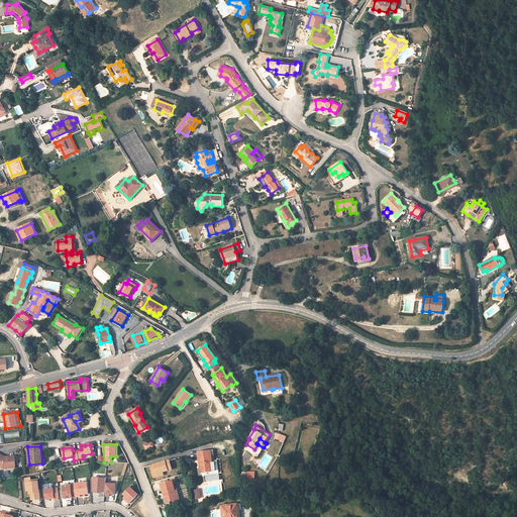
[(210,450),(198,452),(200,470),(204,470),(205,472),(212,471),(210,462),(212,461),(210,450)]
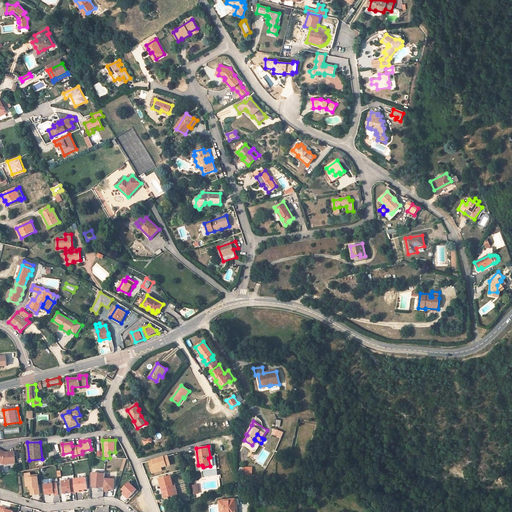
[(0,462),(3,464),(15,463),(15,452),(6,452),(1,450),(0,450),(0,462)]
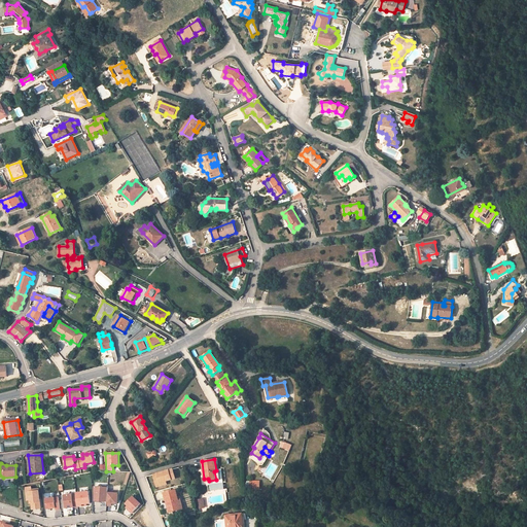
[(175,480),(173,469),(152,475),(155,485),(175,480)]
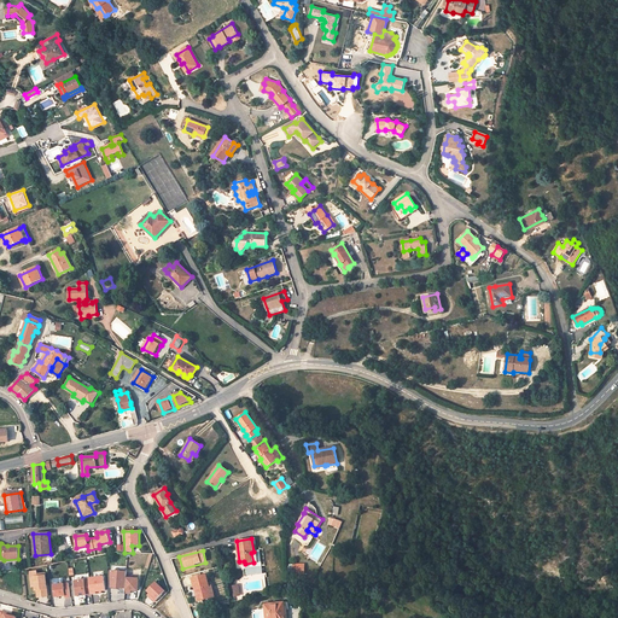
[(138,590),(138,577),(127,576),(127,571),(112,570),(111,589),(120,590),(120,594),(130,594),(130,589),(138,590)]
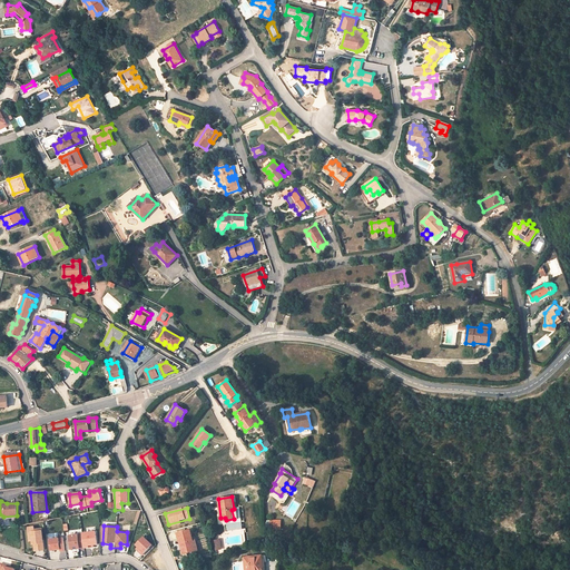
[(45,550),(42,528),(33,529),(33,527),(27,527),(28,541),(32,541),(33,551),(45,550)]
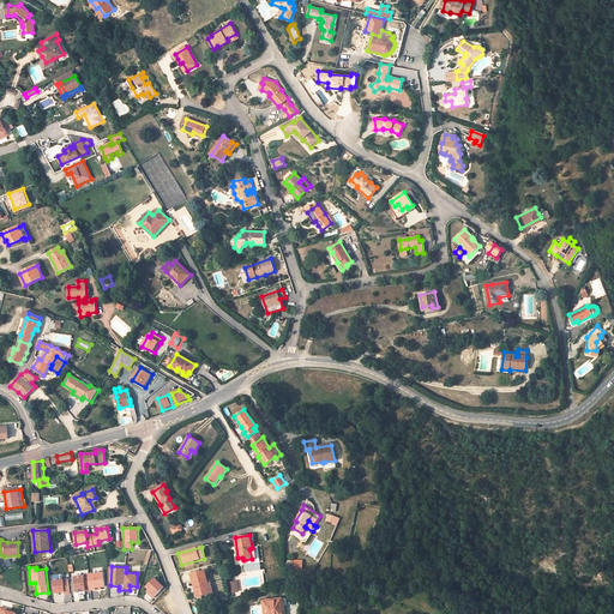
[(205,571),(191,575),(197,594),(202,593),(202,596),(209,594),(206,584),(208,584),(205,571)]
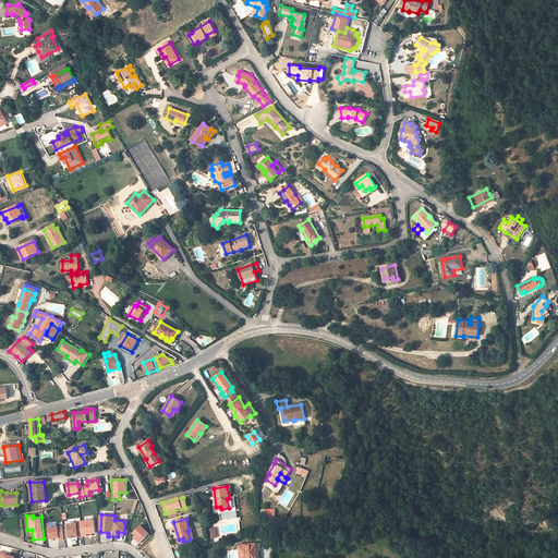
[(83,537),(96,535),(94,521),(82,522),(83,537)]
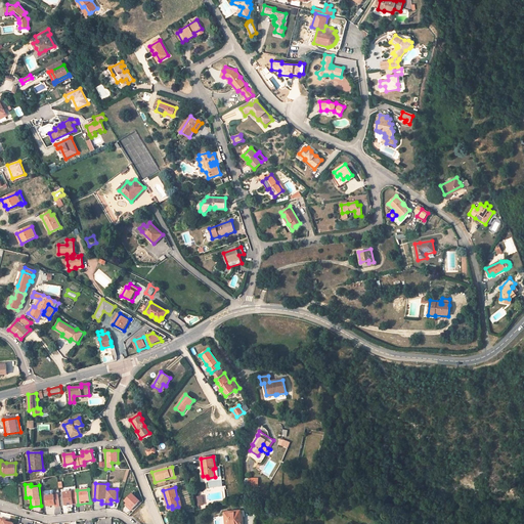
[(75,490),(62,492),(64,506),(77,505),(75,490)]
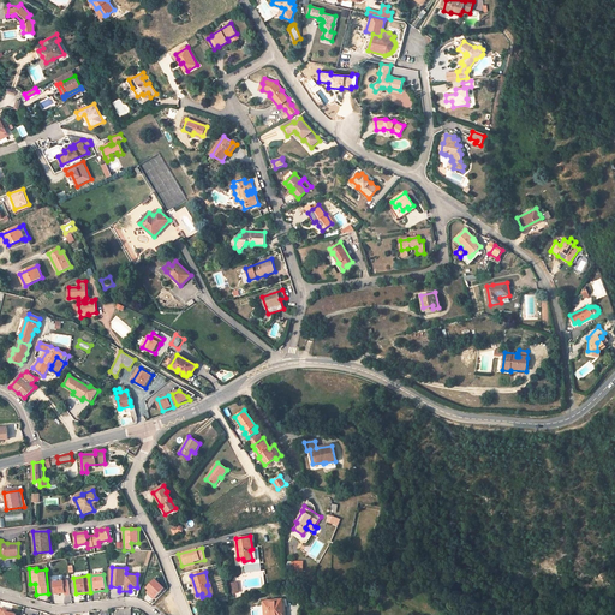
[(156,598),(165,589),(155,579),(147,589),(156,598)]
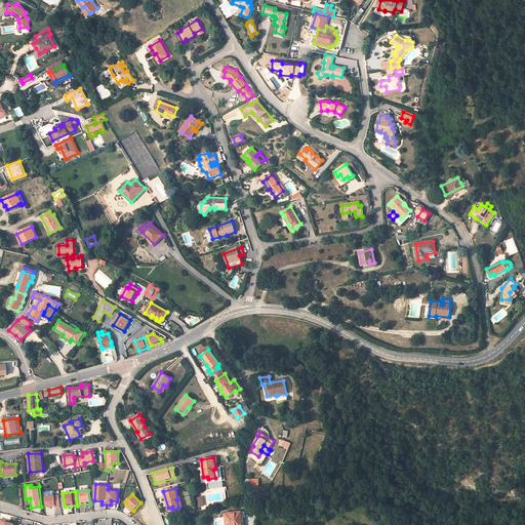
[(58,495),(45,496),(46,508),(54,507),(54,509),(59,508),(58,495)]
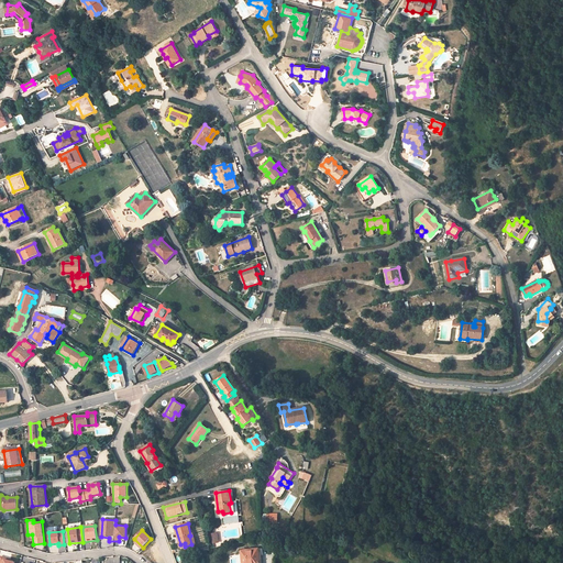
[(258,562),(257,549),(241,551),(242,562),(258,562)]
